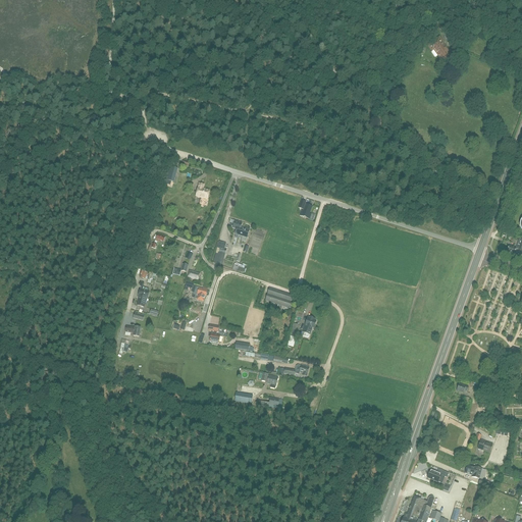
[(432,22),(439,33),(442,31),(437,23),(440,21),(437,17),(432,22)]
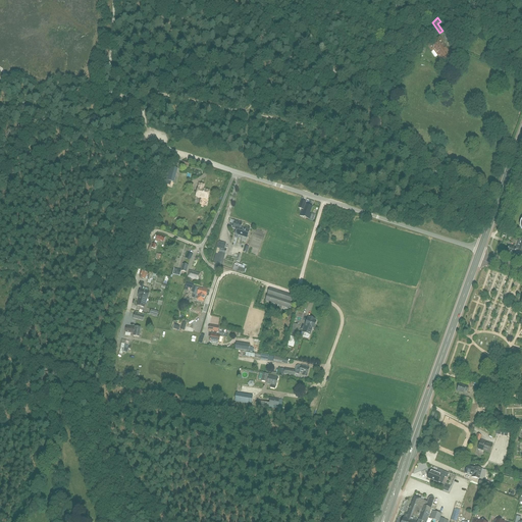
[(444,63),(455,55),(445,41),(446,40),(441,36),(428,45),(432,51),(433,50),(444,63)]
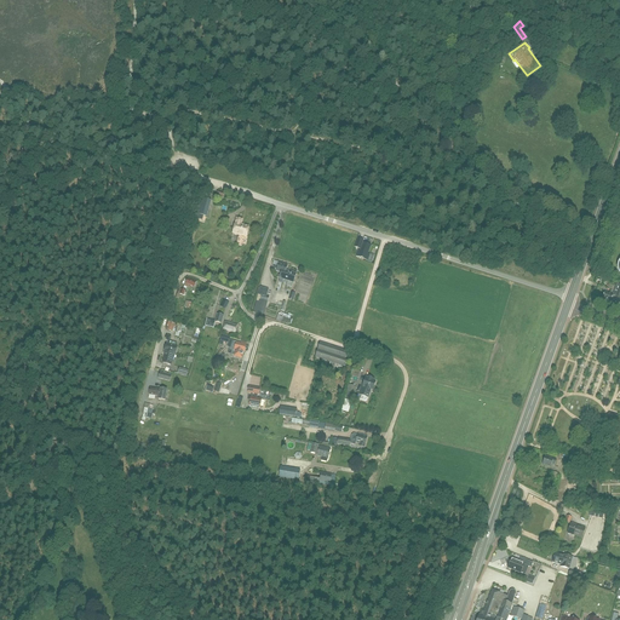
[(200,197),(195,213),(206,217),(211,201),(200,197)]
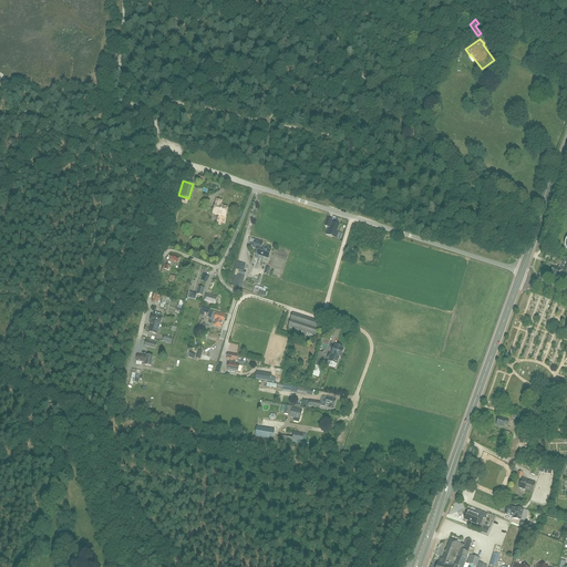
[(216,199),(213,214),(225,217),(227,207),(220,206),(222,202),(216,199)]
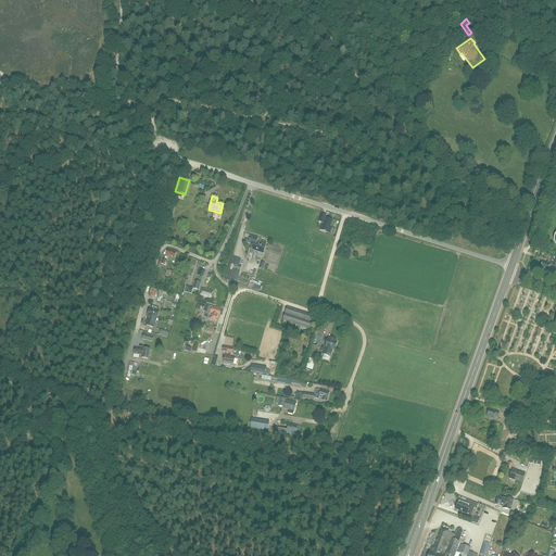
[(332,220),(326,218),(324,225),(321,224),(319,229),(321,230),(321,231),(327,234),(329,234),(330,228),(329,228),(332,220)]
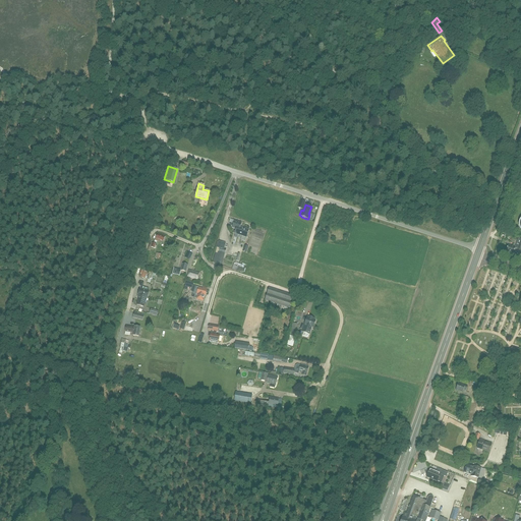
[(520,219),(520,220),(519,222),(519,223),(519,225),(519,227),(519,228),(520,230),(520,240),(520,241),(520,238),(520,237),(518,237),(514,247),(508,245),(506,251),(507,251),(506,252),(513,254),(514,255),(519,257),(520,254),(520,219)]
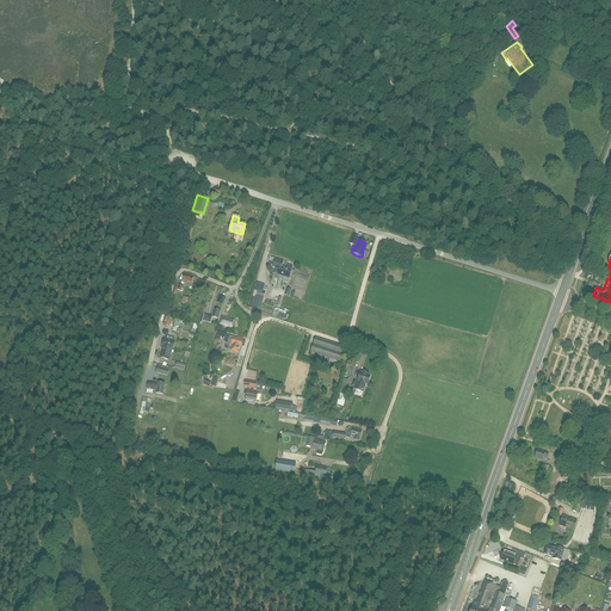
[(276,275),(289,278),(291,270),(282,266),(283,263),(275,259),(275,263),(269,260),(267,264),(273,265),(272,267),(277,269),(276,275)]
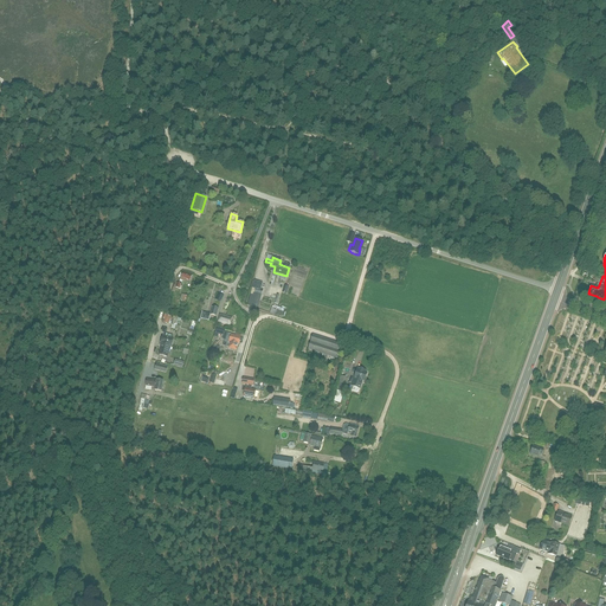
[(192,276),(184,272),(180,282),(186,283),(187,281),(189,282),(192,276)]
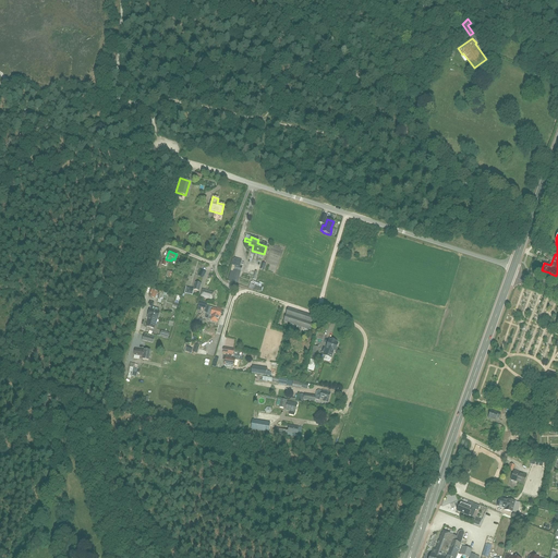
[(234,258),(230,270),(233,271),(234,270),(233,273),(240,275),(242,267),(240,266),(241,259),(234,258)]
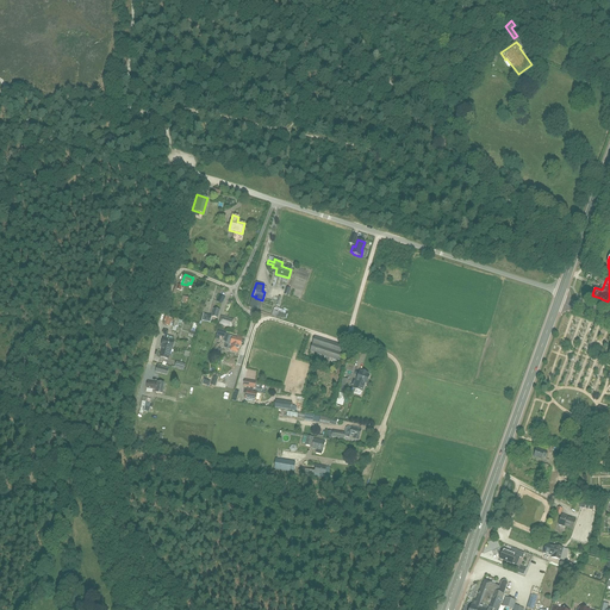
[(261,300),(251,298),(250,303),(250,302),(249,304),(254,305),(254,307),(257,309),(259,306),(261,300)]
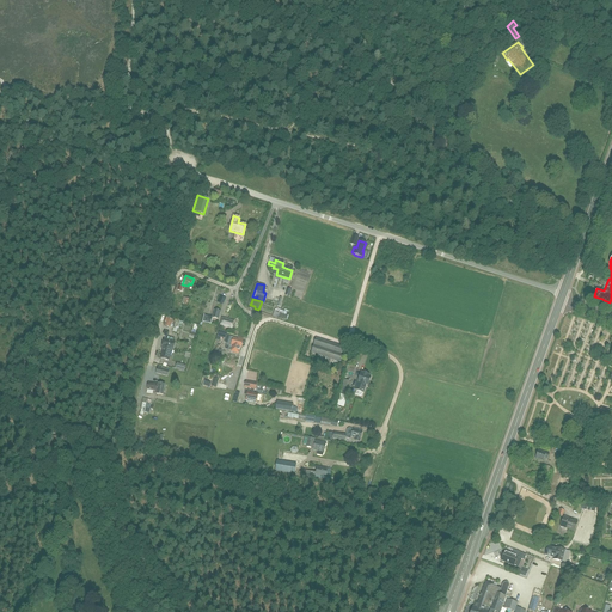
[(273,316),(286,320),(288,316),(279,312),(280,310),(276,310),(275,308),(273,316)]
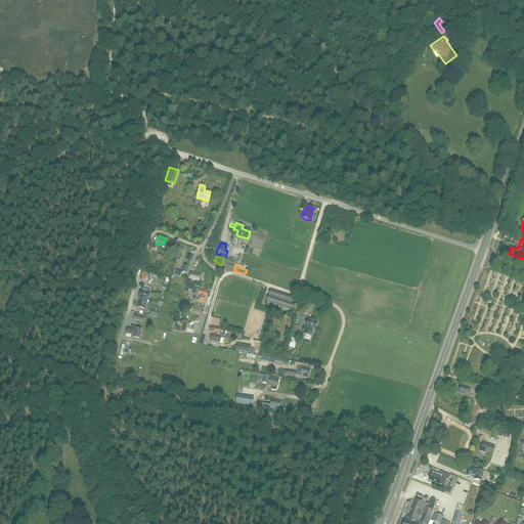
[(183,265),(181,272),(175,270),(174,275),(181,277),(181,276),(186,277),(187,273),(189,267),(183,265)]
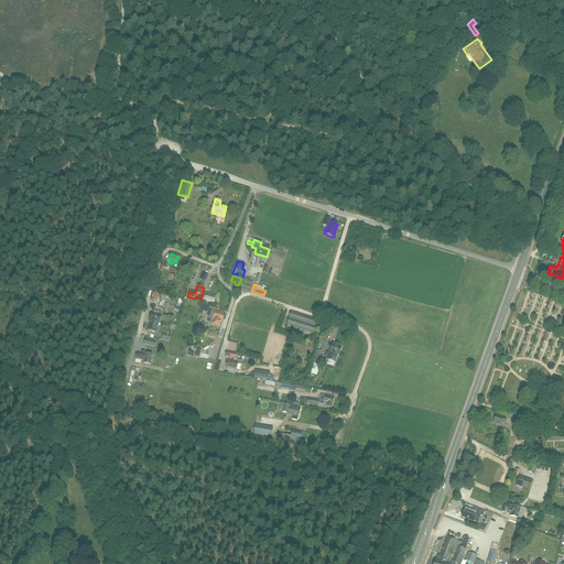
[(154,291),(152,296),(153,297),(152,301),(158,302),(160,302),(159,305),(162,306),(164,306),(165,303),(163,303),(165,294),(154,291)]
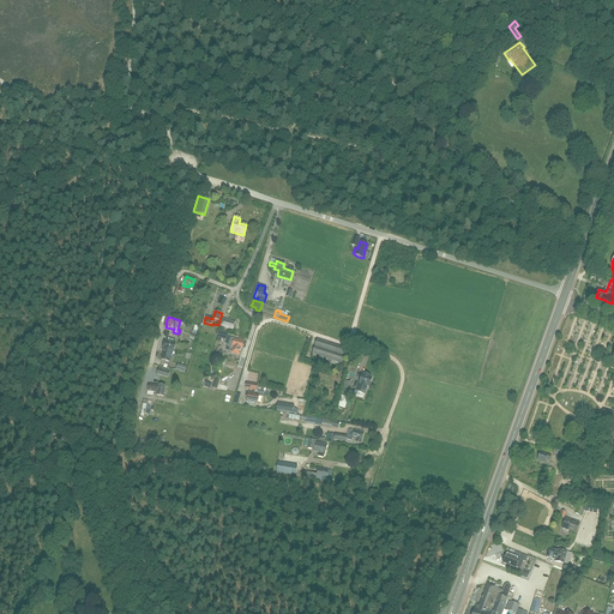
[(221,326),(233,330),(235,323),(223,319),(221,326)]
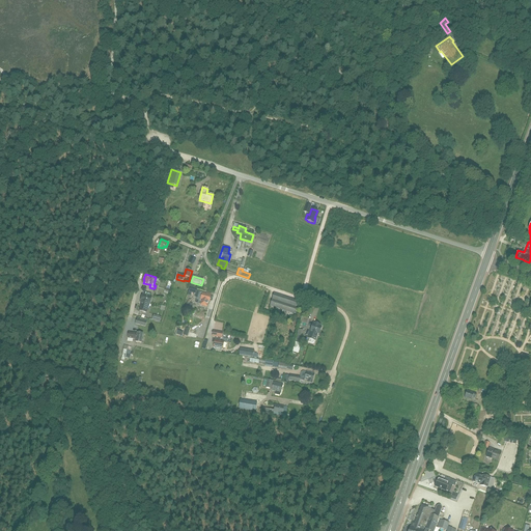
[(173,282),(160,278),(159,281),(165,283),(164,287),(166,287),(165,290),(170,292),(173,282)]
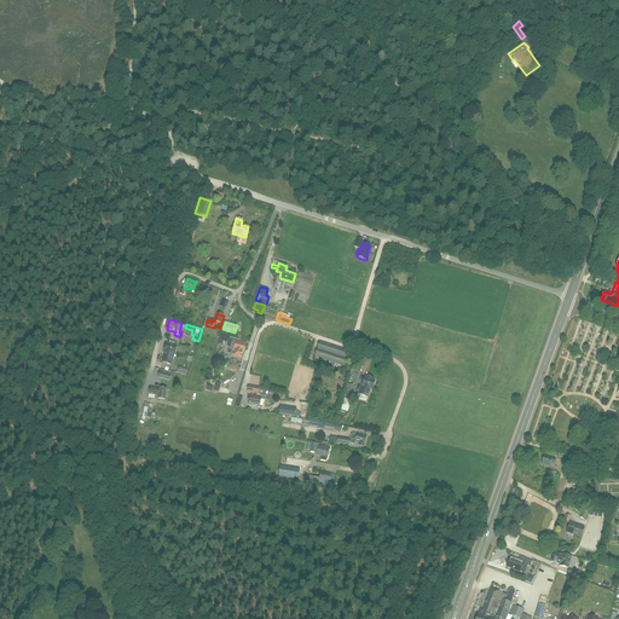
[(230,336),(221,334),(220,339),(218,343),(221,345),(223,341),(229,342),(230,336)]
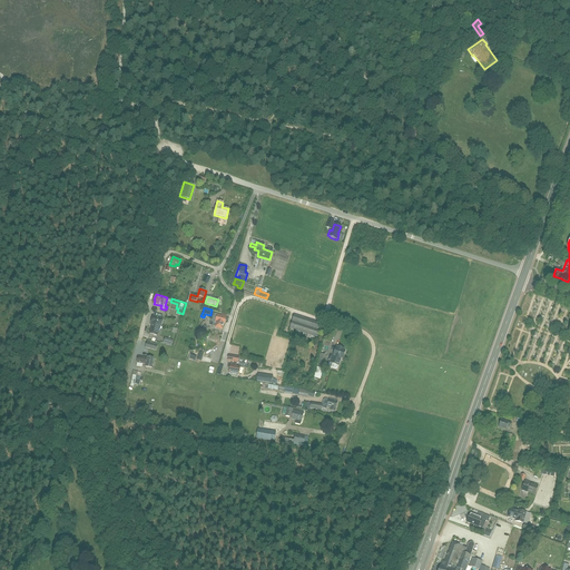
[(223,330),(224,324),(225,321),(226,321),(227,318),(226,317),(215,314),(214,315),(213,315),(209,326),(215,327),(223,330)]
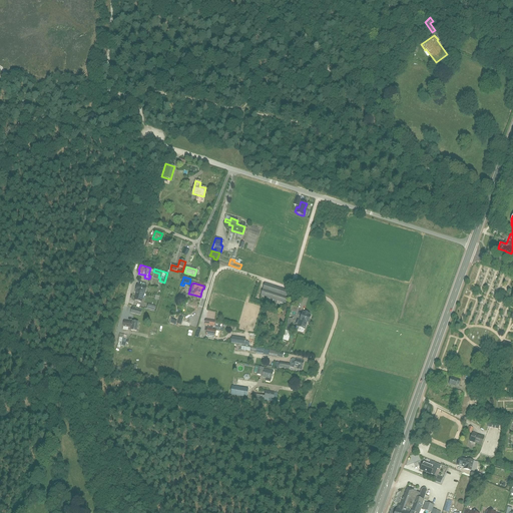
[(289,292),(265,284),(262,296),(285,304),(289,292)]
